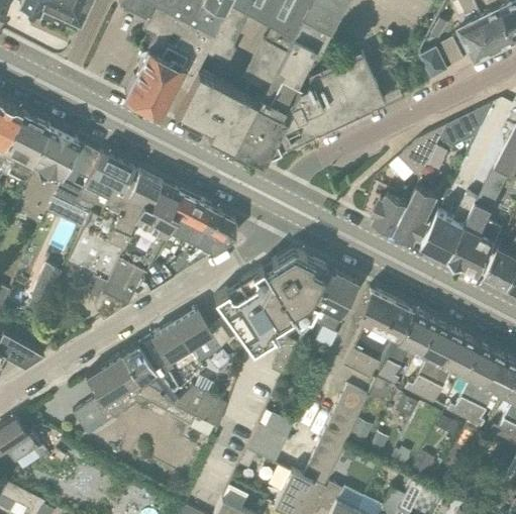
[(14,0),(19,2),(19,3),(38,11),(41,3),(79,20),(88,0),(14,0)]
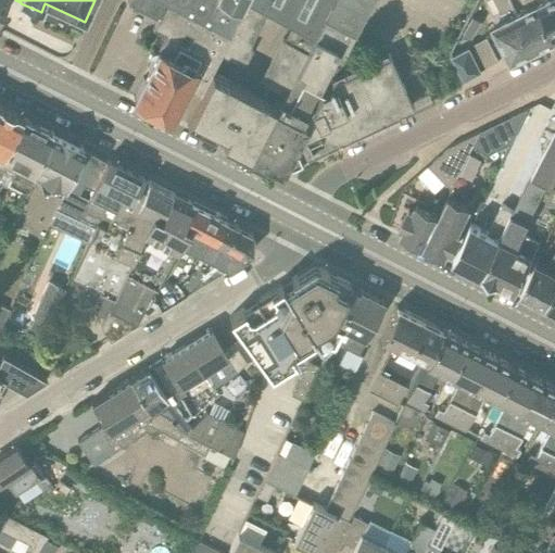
[(242,15),(248,4),(249,0),(131,0),(129,7),(159,22),(166,4),(230,38),(236,27),(242,15)]
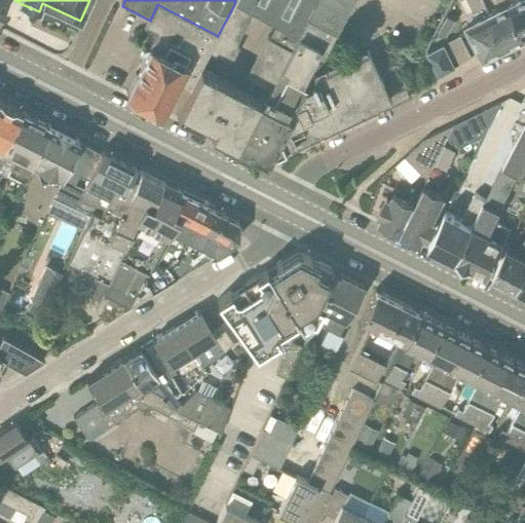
[(262,94),(259,99),(234,147),(233,149),(262,163),(297,147),(294,142),(307,136),(309,141),(391,103),(369,54),(313,79),(315,83),(304,88),(297,103),(293,101),(319,50),(326,53),(352,0),(235,0),(234,4),(254,14),(276,27),(270,39),(267,38),(247,78),(269,90),(266,96),(262,94)]
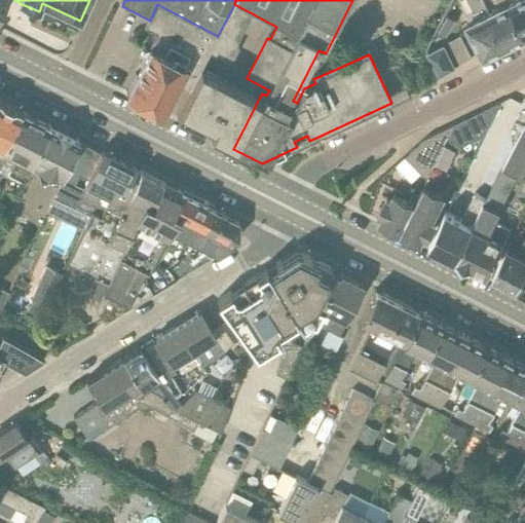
[(467,24),(484,60),(505,49),(489,13),(482,0),(459,0),(463,8),(470,5),(477,19),(467,24)]
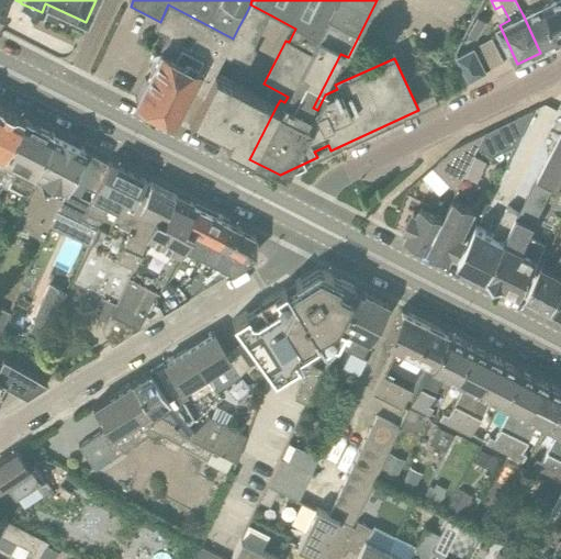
[(526,0),(531,10),(523,14),(540,53),(560,42),(560,38),(541,0),(526,0)]
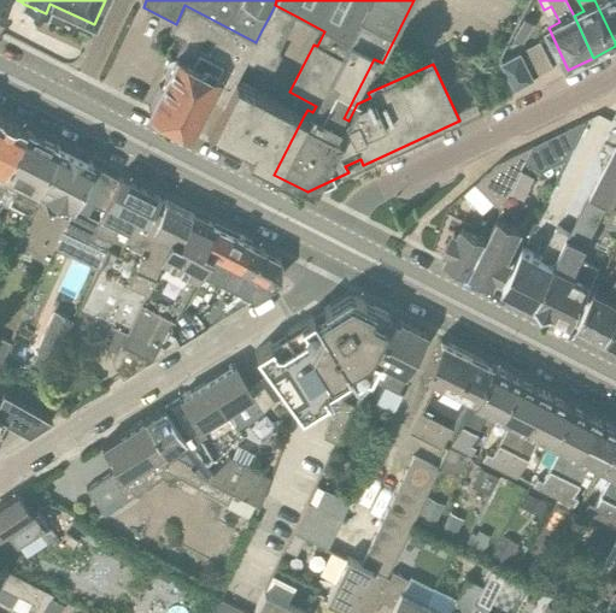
[(615,0),(594,0),(615,42),(615,0)]
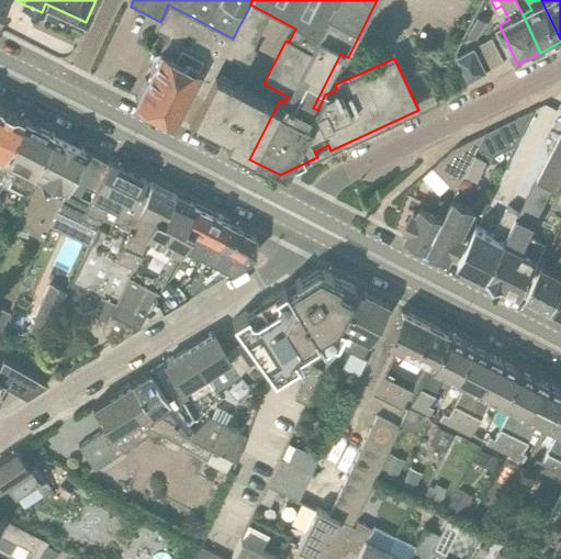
[(152,69),(136,101),(174,120),(188,91),(202,98),(203,99),(215,74),(216,75),(225,57),(224,57),(233,38),(168,4),(160,22),(155,32),(168,38),(158,56),(153,58),(150,64),(152,69)]
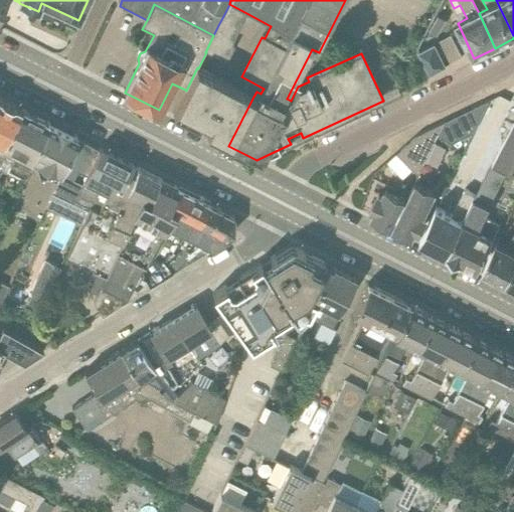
[(224,14),(243,24),(248,14),(229,4),(224,14)]
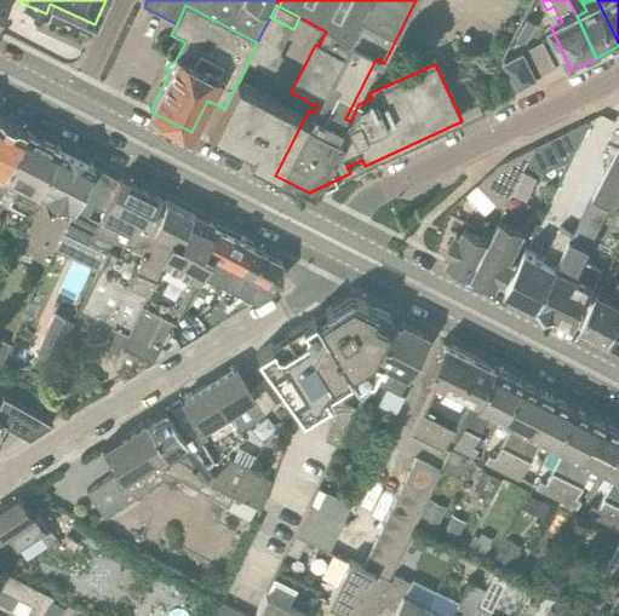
[(263,30),(286,42),(293,29),(270,17),(263,30)]
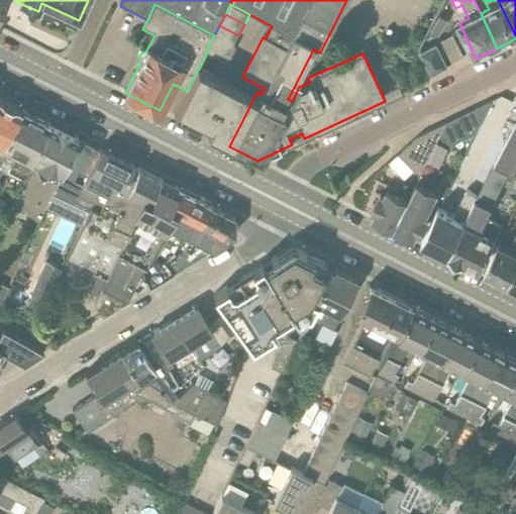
[(431,33),(440,38),(450,22),(442,17),(431,33)]
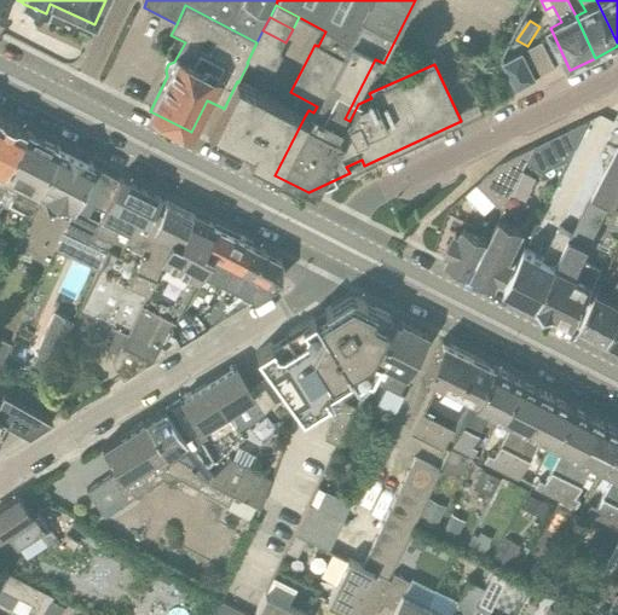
[(256,44),(279,54),(286,42),(263,30),(256,42),(256,44)]
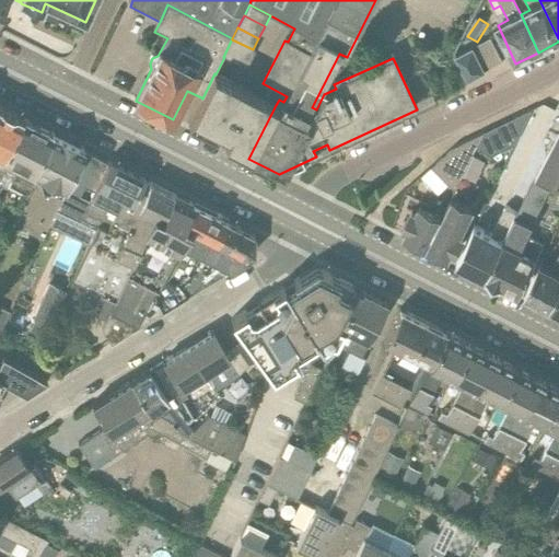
[(223,57),(224,57),(247,69),(256,51),(253,49),(232,39),(223,57)]
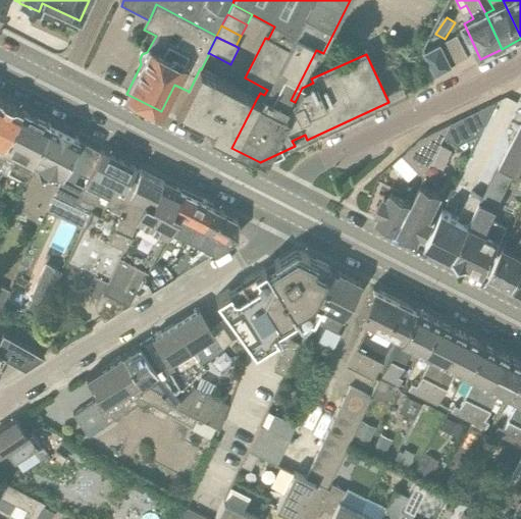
[(446,45),(457,66),(469,60),(458,38),(446,45)]
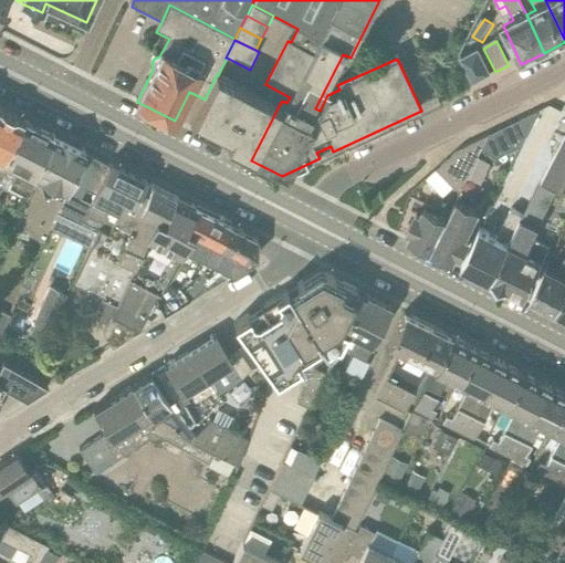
[(480,50),(461,60),(474,84),(492,74),(480,50)]
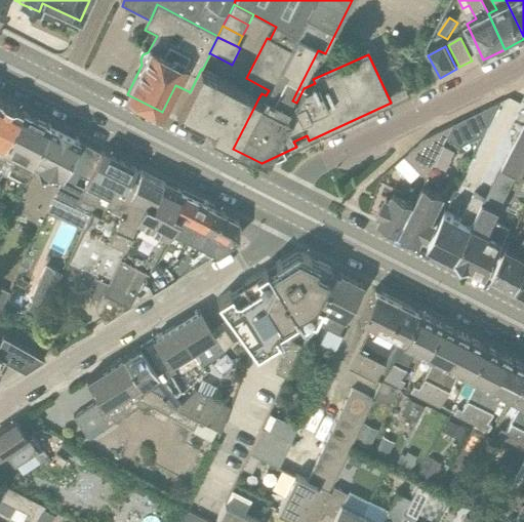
[(210,134),(234,147),(258,98),(202,70),(201,69),(190,92),(189,91),(176,118),(202,130),(206,124),(214,128),(210,134)]
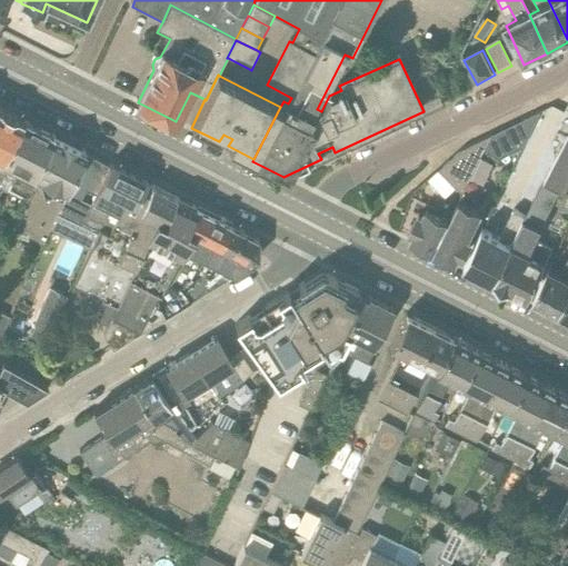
[(0,162),(21,121),(0,110),(0,162)]
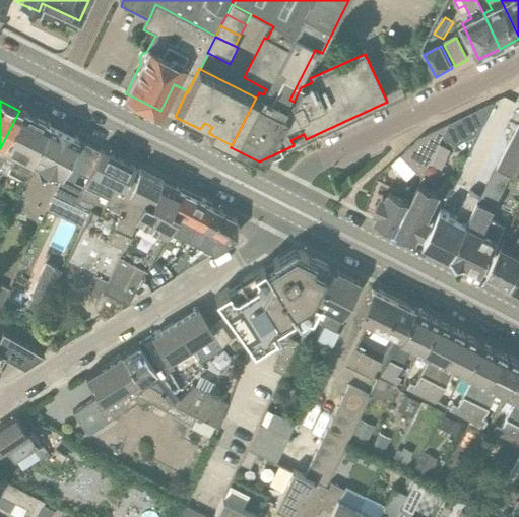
[(457,147),(478,137),(495,106),(494,105),(449,127),(443,140),(457,147)]
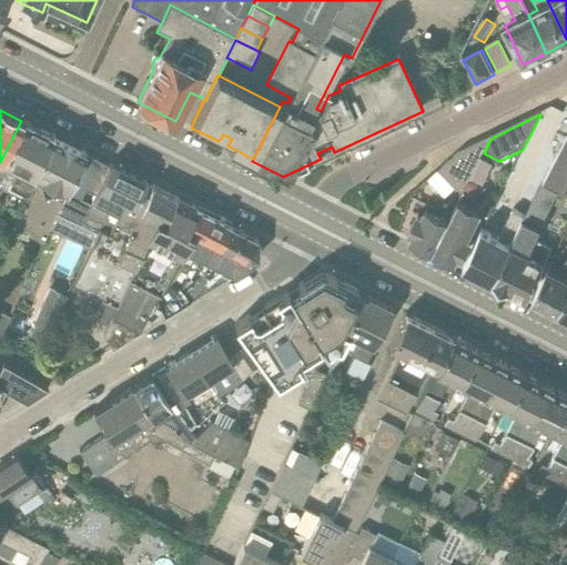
[(8,191),(22,198),(50,135),(21,121),(0,162),(0,200),(0,197),(3,191),(7,193),(8,191)]
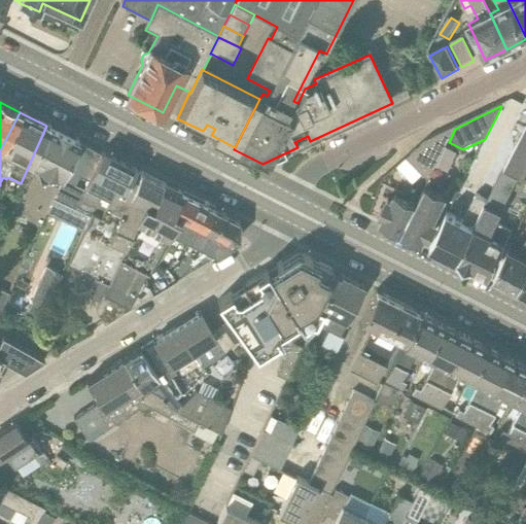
[(11,212),(38,224),(79,142),(46,126),(21,183),(23,184),(11,212)]
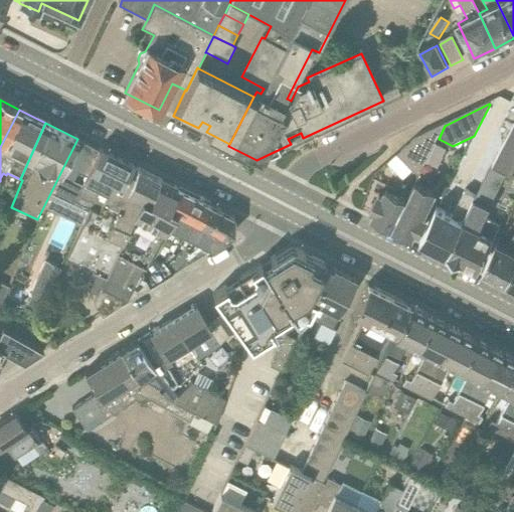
[(418,138),(397,157),(388,165),(404,181),(413,172),(420,176),(439,139),(445,126),(418,138)]
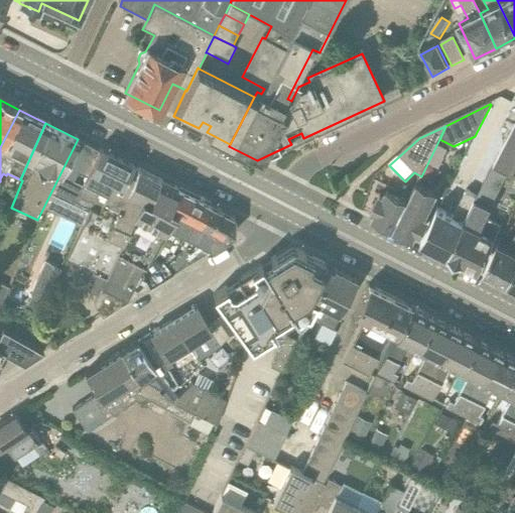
[(493,170),(507,178),(511,180),(514,173),(514,128),(495,168),(493,170)]
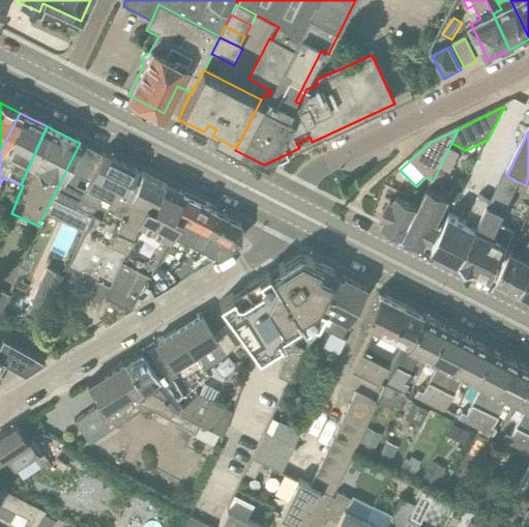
[(103,196),(111,199),(118,185),(128,191),(138,173),(103,155),(86,189),(101,197),(103,196)]
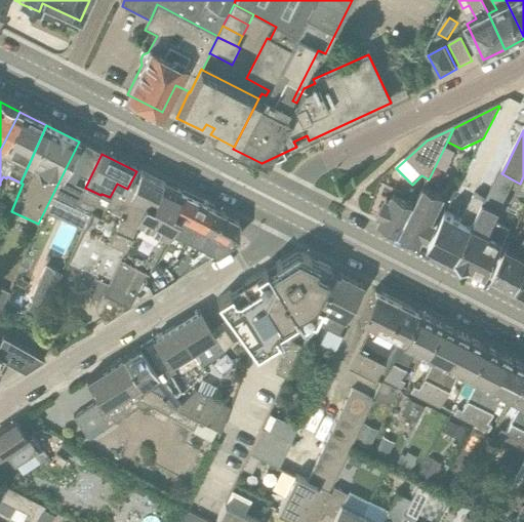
[(98,303),(109,282),(120,257),(132,235),(135,230),(133,230),(147,204),(156,209),(164,195),(160,192),(163,185),(136,171),(127,189),(117,184),(110,197),(102,215),(92,211),(68,264),(97,277),(88,297),(98,303)]
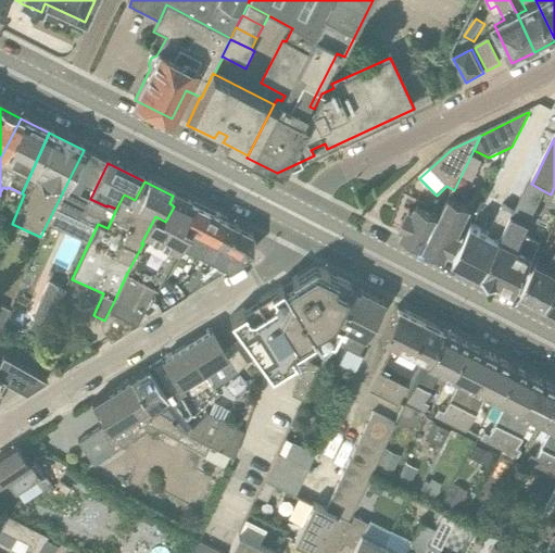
[(483,277),(516,293),(542,242),(525,234),(546,192),(531,184),(515,213),(514,212),(483,277)]
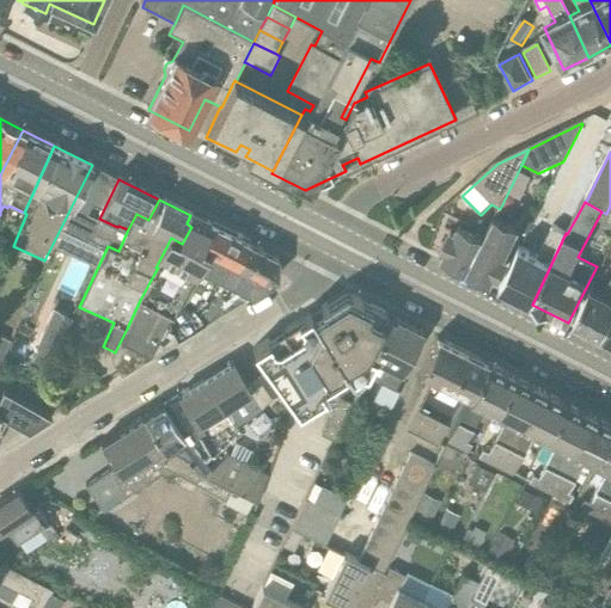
[(122,376),(153,357),(181,304),(182,304),(197,275),(209,250),(201,246),(212,226),(190,215),(187,223),(191,227),(182,244),(171,238),(156,268),(158,268),(154,274),(140,300),(127,329),(115,352),(116,352),(112,361),(122,376)]
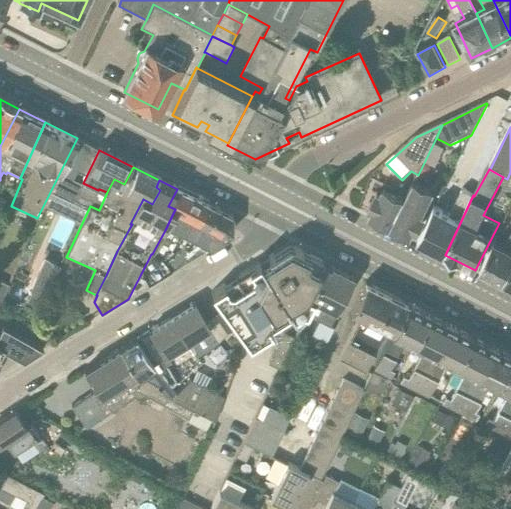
[(404,203),(391,228),(410,237),(413,232),(417,234),(425,217),(423,217),(434,195),(413,185),(404,203)]
